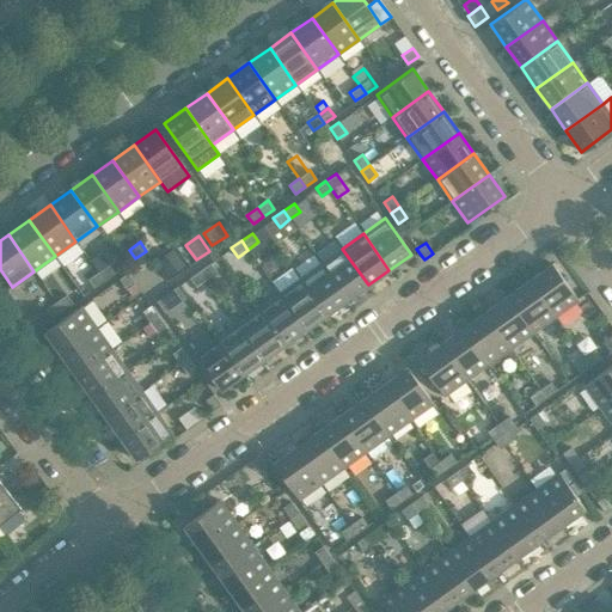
[(173,249),(155,261),(167,276),(184,264),(173,249)]
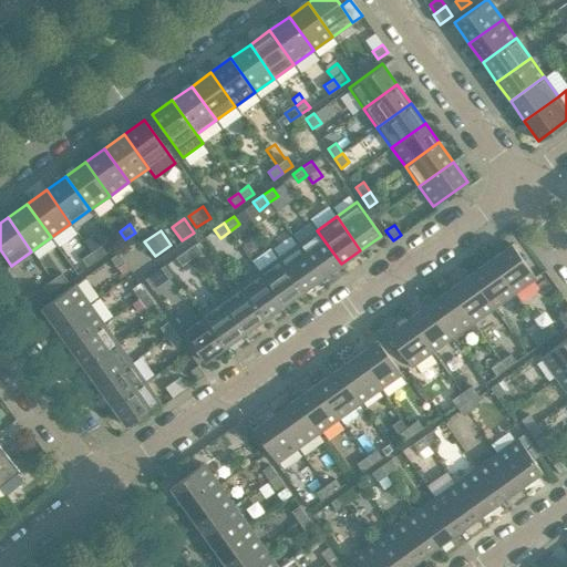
[(341,264),(317,230),(297,244),(321,278),(341,264)]
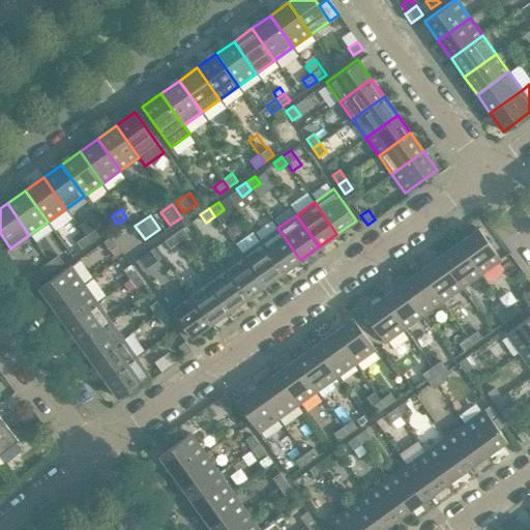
[(187,235),(182,228),(173,234),(178,241),(187,235)]
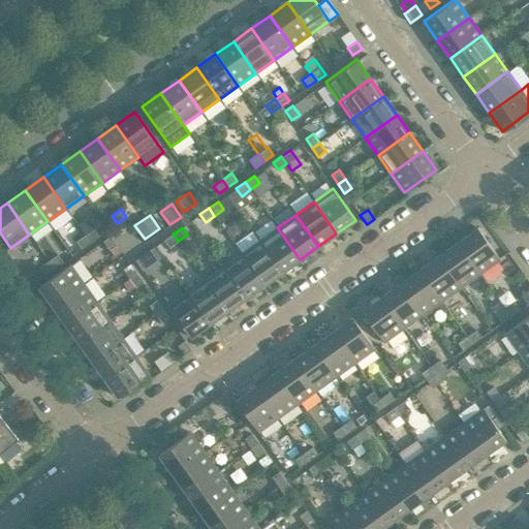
[(300,259),(277,227),(259,241),(282,272),(300,259)]
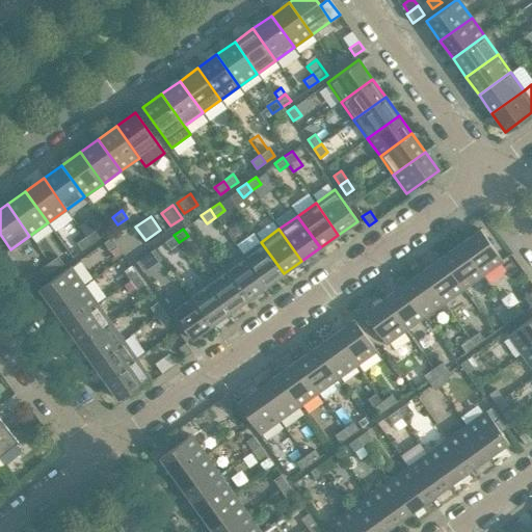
[(502,261),(480,229),(459,243),(482,275),(502,261)]
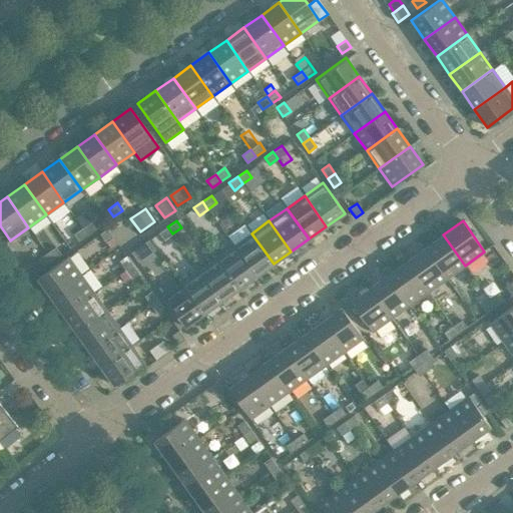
[(96,229),(90,221),(82,228),(87,235),(96,229)]
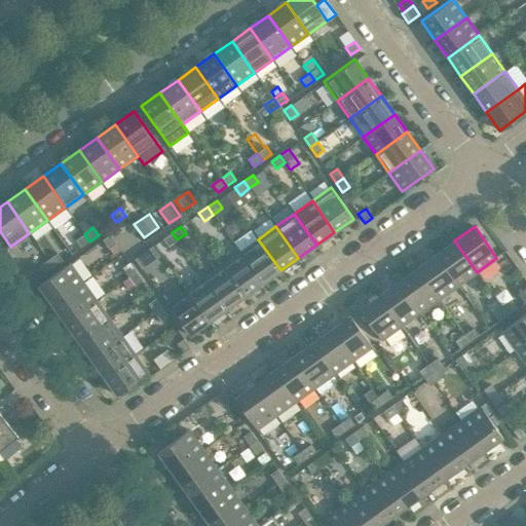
[(177,239),(172,232),(162,239),(172,252),(180,246),(176,240),(177,239)]
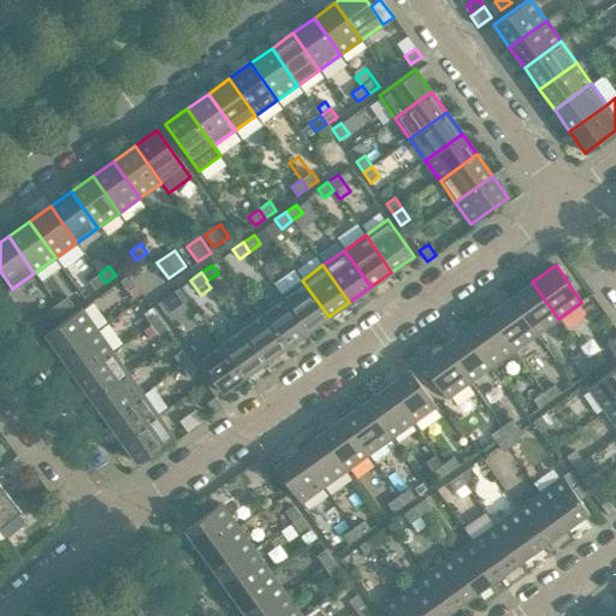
[(105,283),(99,274),(88,282),(94,290),(105,283)]
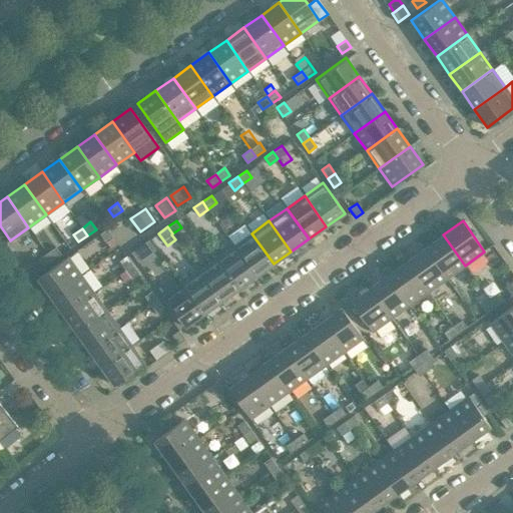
[(113,237),(106,228),(99,233),(106,242),(113,237)]
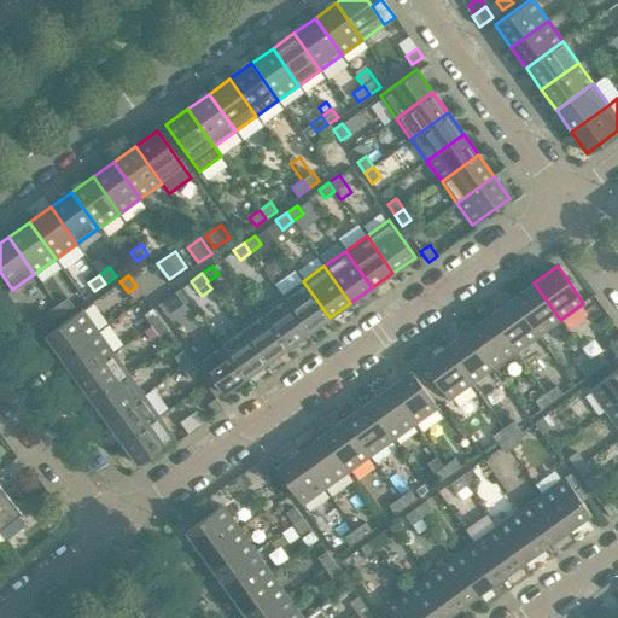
[(330,318),(303,281),(281,296),(308,333),(330,318)]
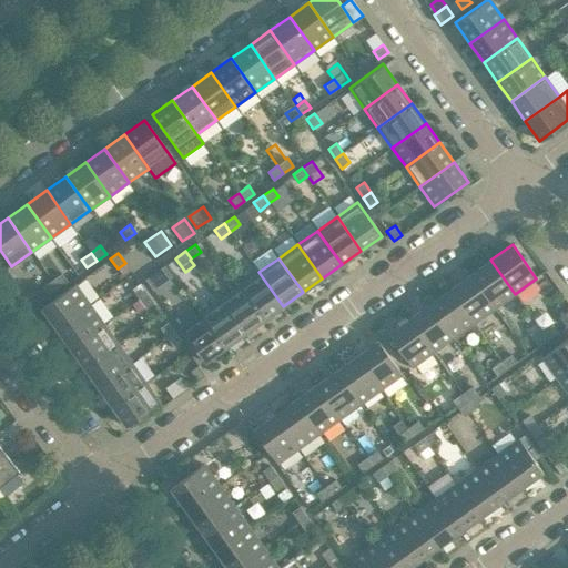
[(515,294),(490,260),(470,274),(495,308),(515,294)]
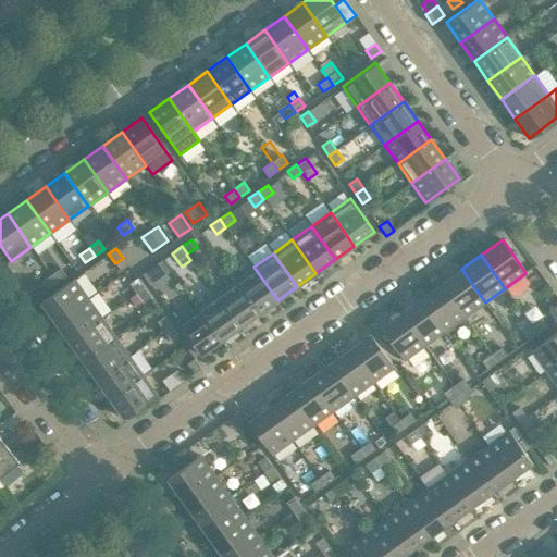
[(123,258),(115,263),(121,271),(128,265),(123,258)]
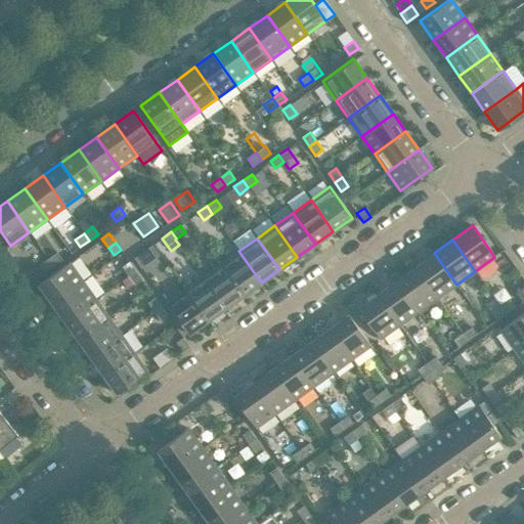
[(153,245),(134,258),(141,267),(160,255),(153,245)]
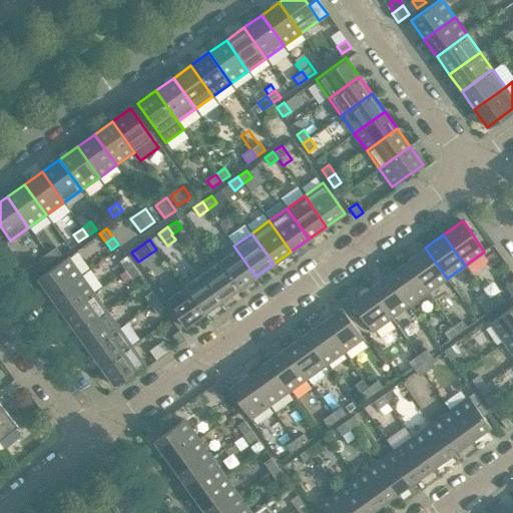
[(255,277),(233,245),(216,259),(238,289),(255,277)]
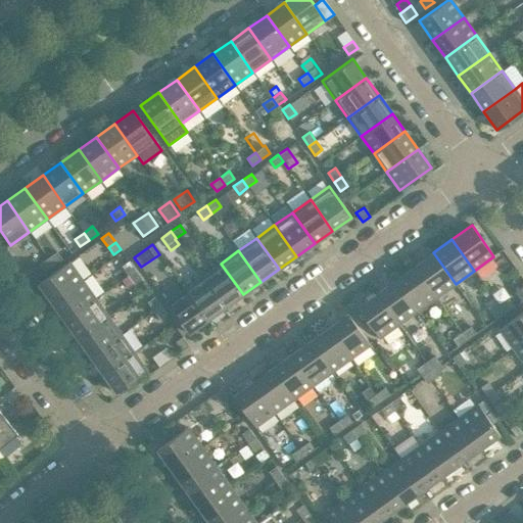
[(61,259),(56,251),(47,258),(53,266),(61,259)]
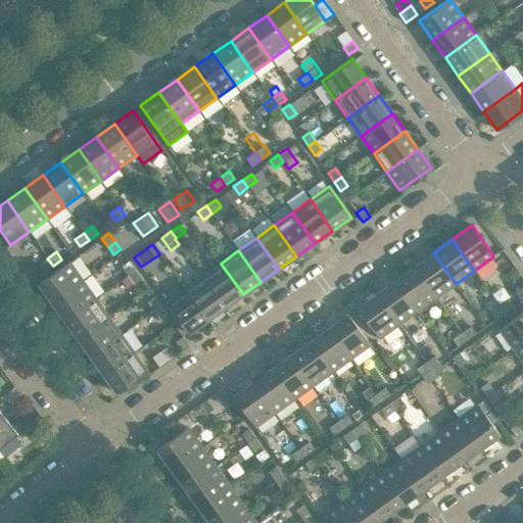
[(456,284),(433,252),(414,267),(436,297),(456,284)]
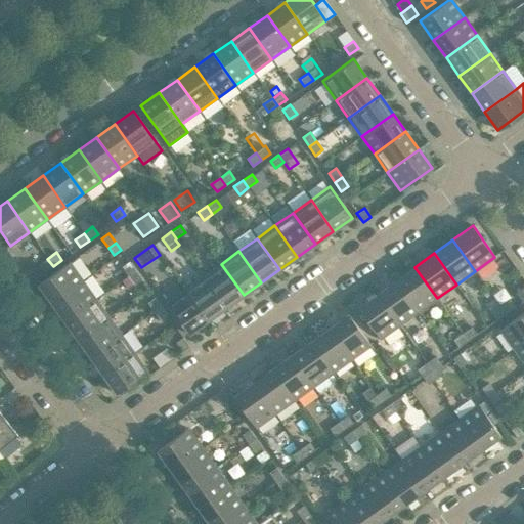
[(53,266),(47,259),(39,265),(44,272),(53,266)]
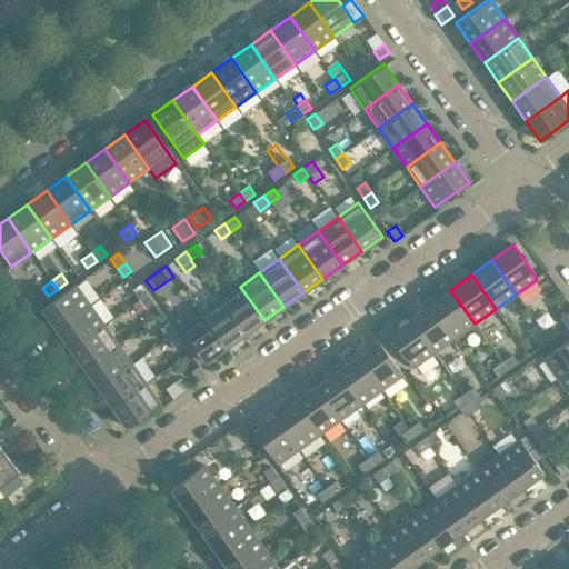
[(147,293),(140,283),(132,290),(139,299),(147,293)]
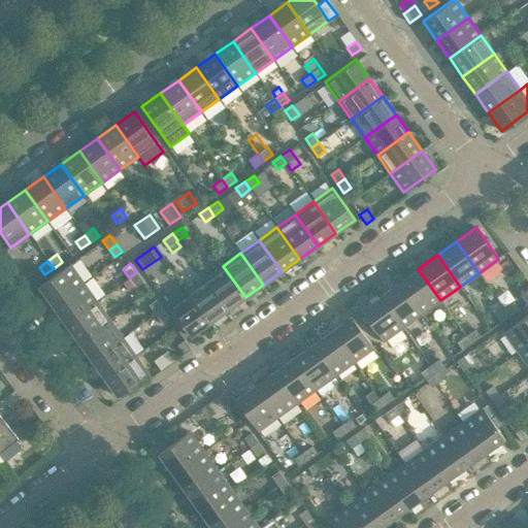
[(52,305),(84,283),(70,264),(38,287),(52,305)]
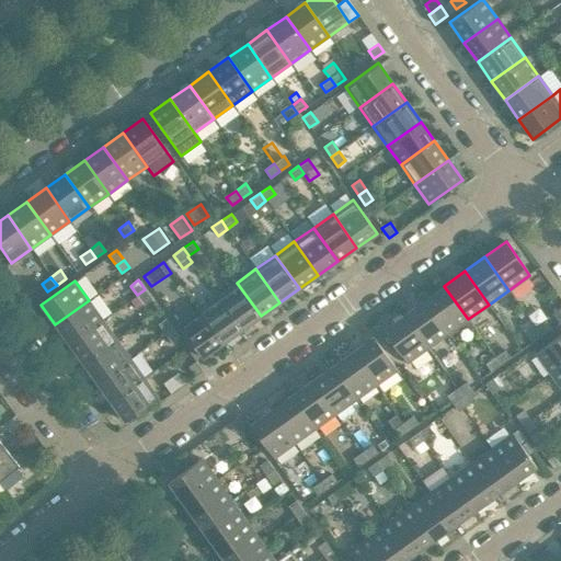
[(261,316),(237,283),(217,296),(241,330),(261,316)]
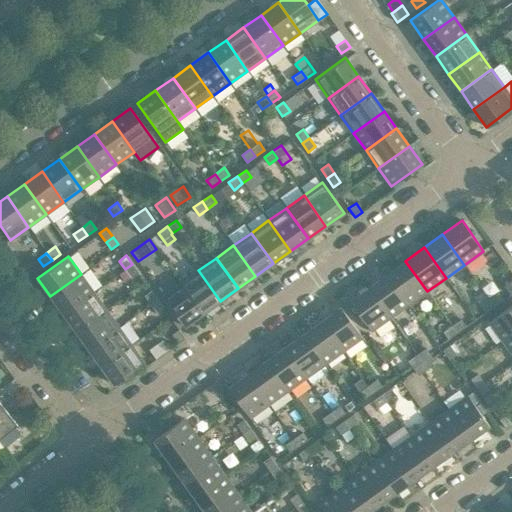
[(427,291),(405,261),(387,274),(409,304),(427,291)]
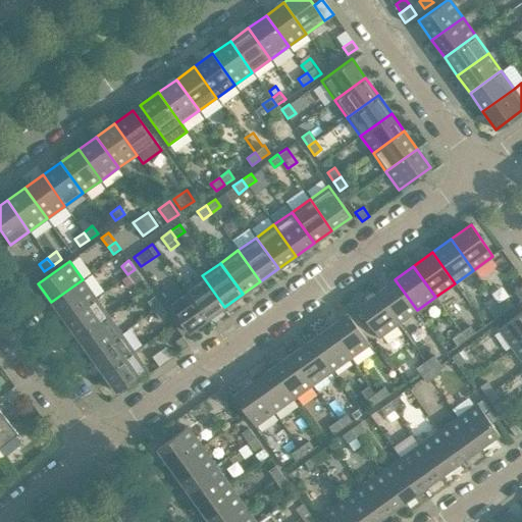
[(141,278),(135,269),(127,274),(134,282),(134,283),(141,278)]
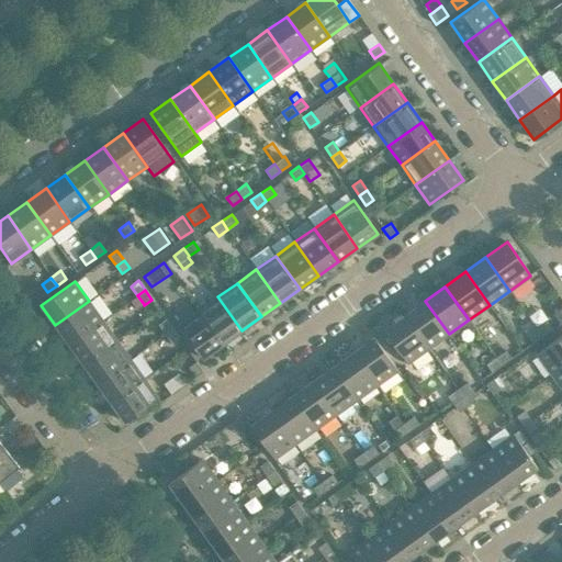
[(137,295),(130,301),(136,310),(144,304),(137,295)]
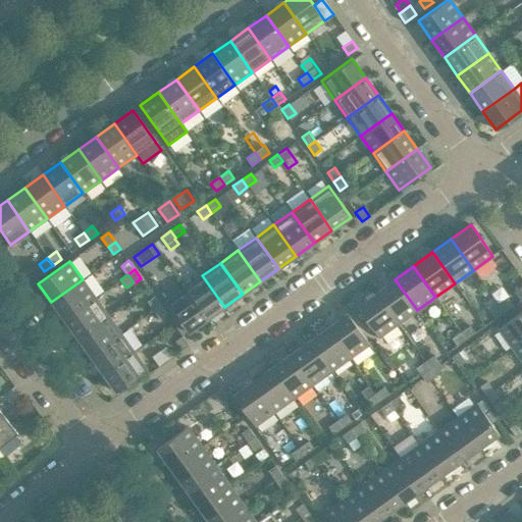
[(224,307),(202,275),(185,289),(206,319),(224,307)]
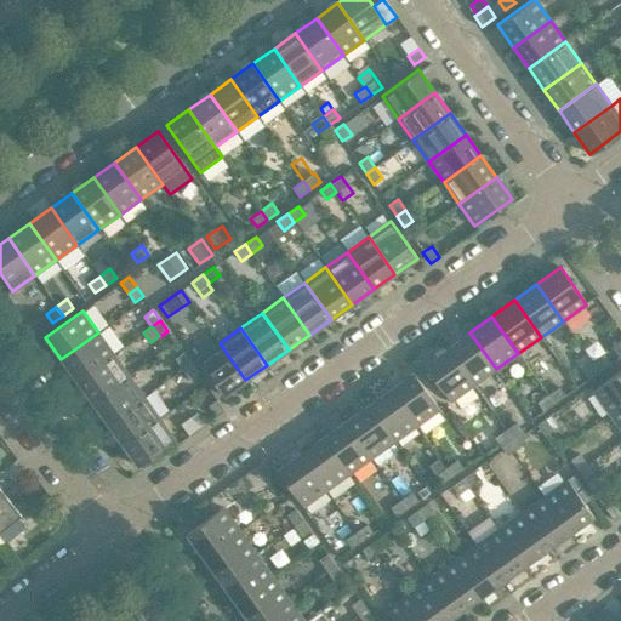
[(77,381),(113,354),(98,332),(61,359),(77,381)]
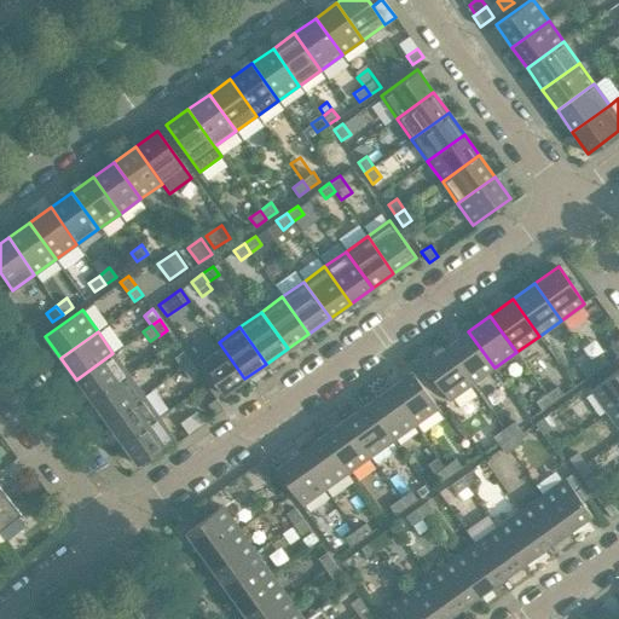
[(495,368),(468,331),(445,347),(472,385),(495,368)]
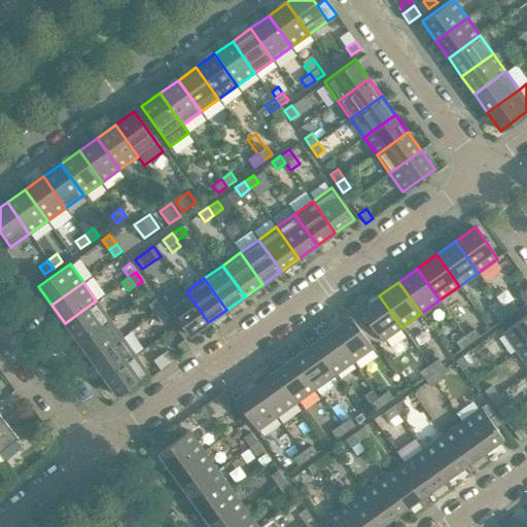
[(208,322),(186,291),(167,305),(189,336),(208,322)]
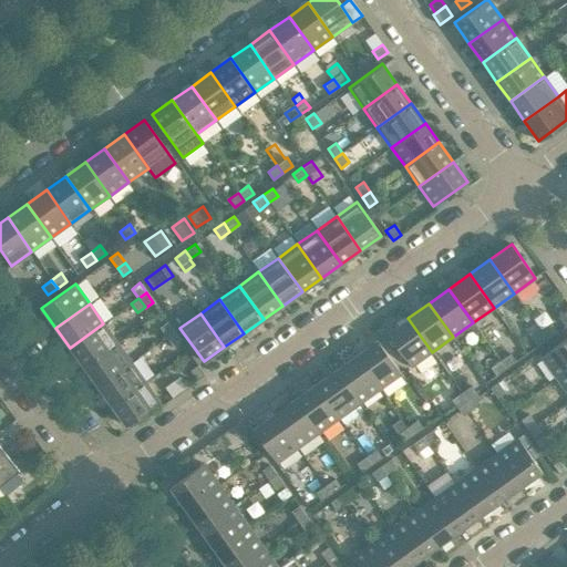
[(432,352),(408,318),(387,333),(411,367),(432,352)]
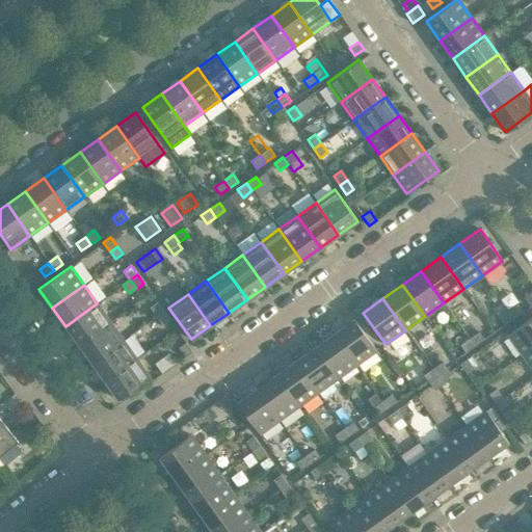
[(163,311),(157,302),(150,308),(156,316),(163,311)]
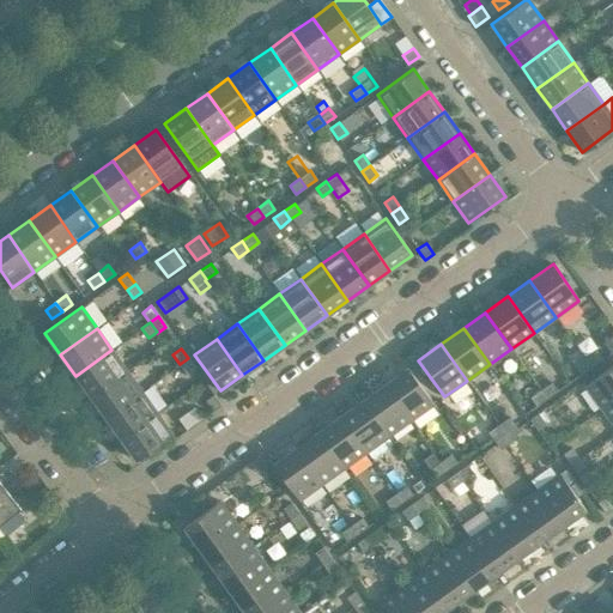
[(90,396),(127,370),(111,350),(76,376),(90,396)]
